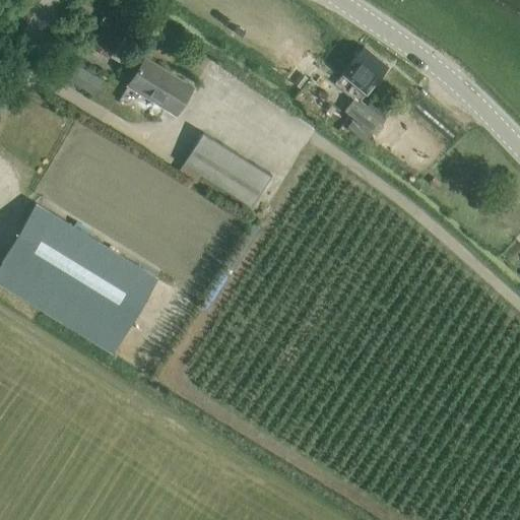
[(108,55),(132,15),(115,4),(90,45),(108,55)]
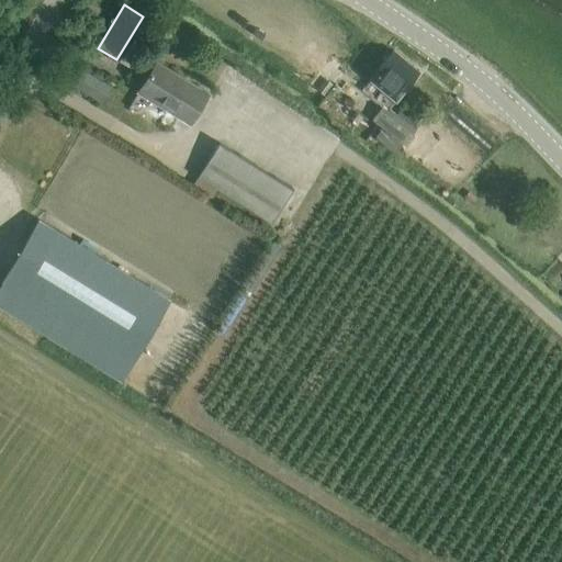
[(369,42),(361,49),(375,63),(383,55),(369,42)]
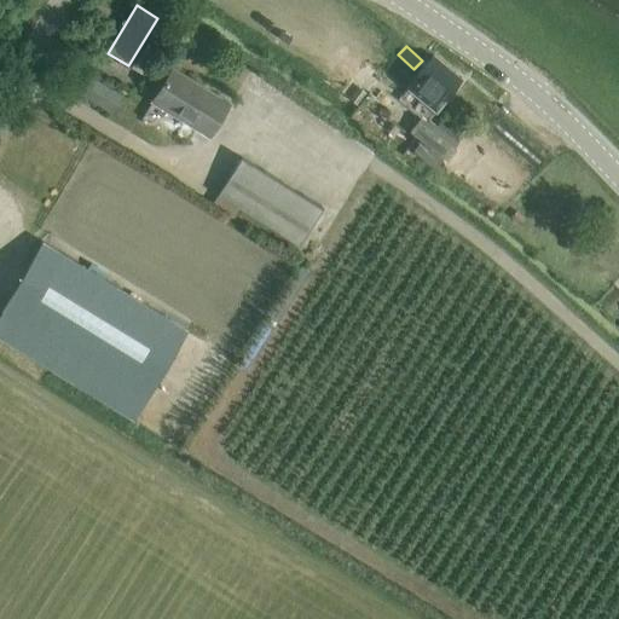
[(433,55),(405,87),(406,87),(398,97),(406,103),(414,93),(435,110),(461,77),(433,55)]
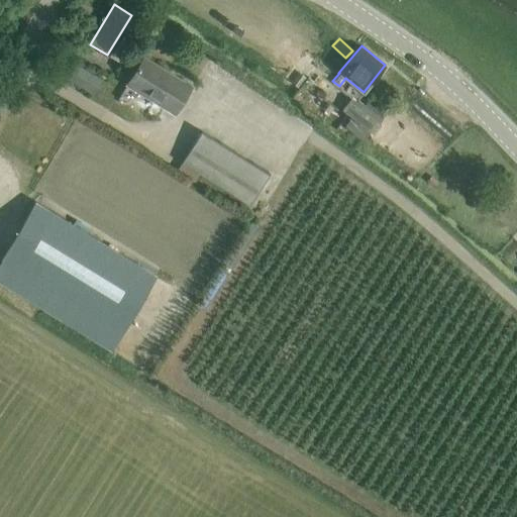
[(174,113),(191,86),(143,57),(126,84),(174,113)]
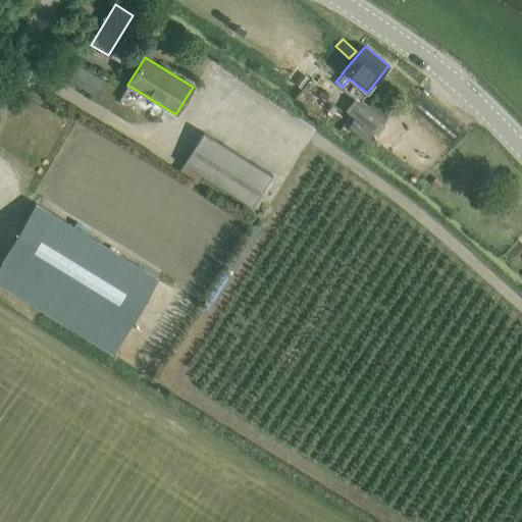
[(93,93),(101,80),(79,64),(69,79),(93,93)]
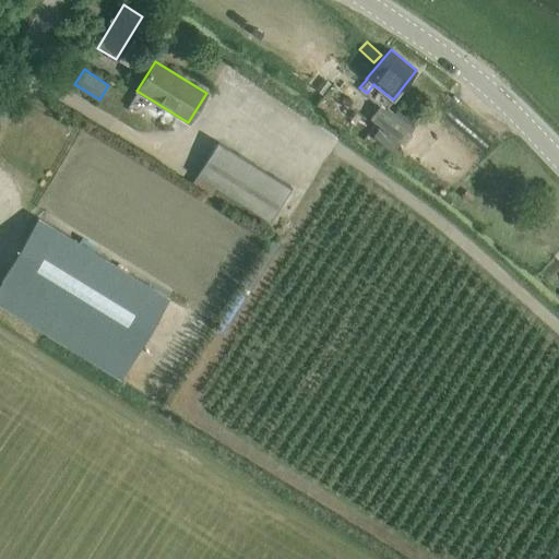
[(402,142),(412,130),(378,106),(369,118),(402,142)]
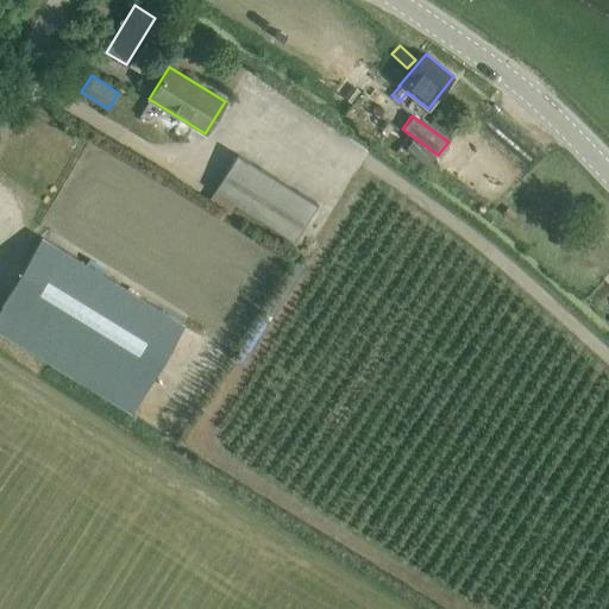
[(362,132),(352,145),(363,154),(374,139),(362,132)]
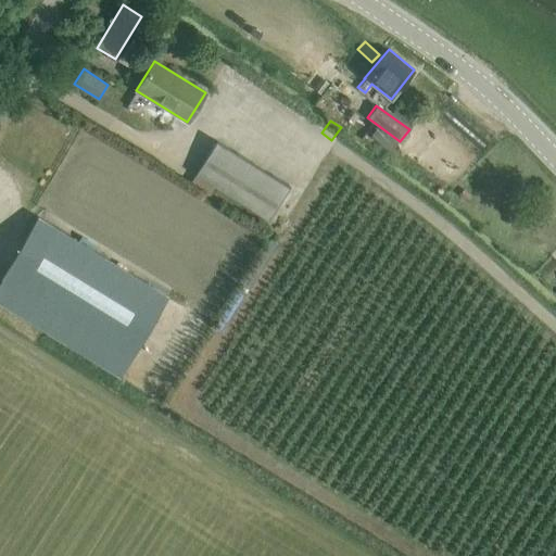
[(268,218),(289,187),(216,141),(197,173),(268,218)]
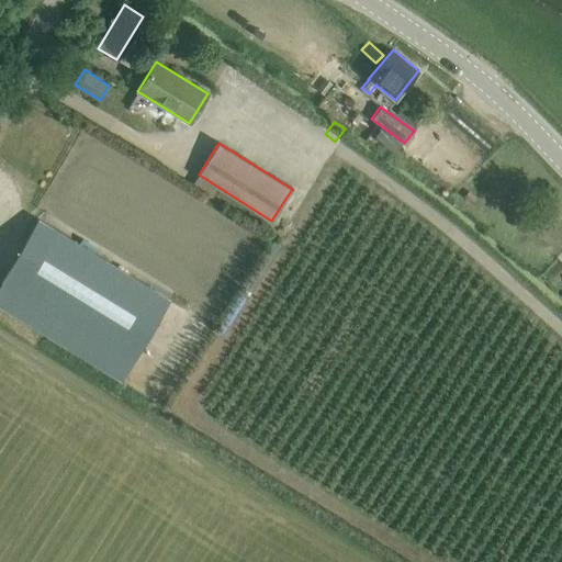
[(132,359),(169,296),(37,220),(0,282),(0,305),(47,334),(58,315),(132,359)]
